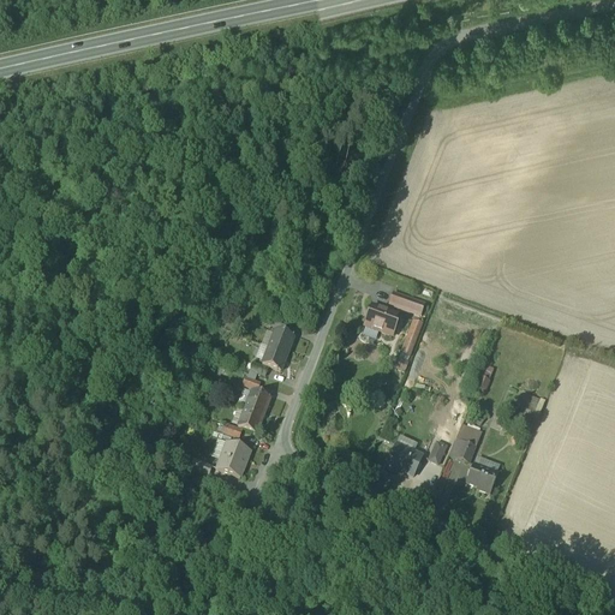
[(394,293),(389,305),(419,316),(424,304),(394,293)]
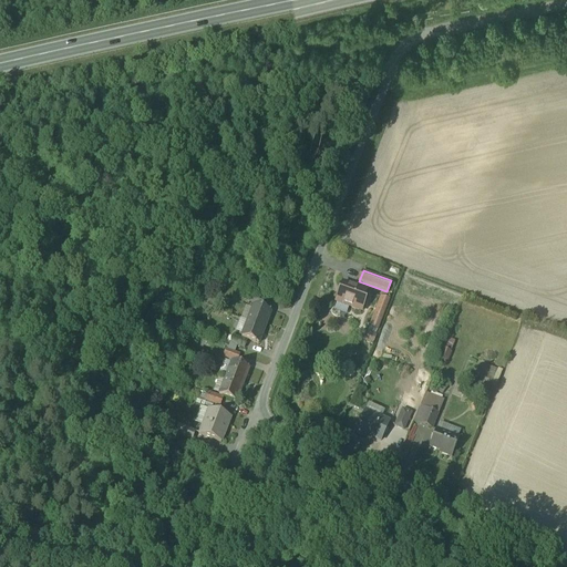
[(342,284),(336,301),(359,310),(359,309),(362,310),(364,302),(362,301),(366,291),(342,284)]
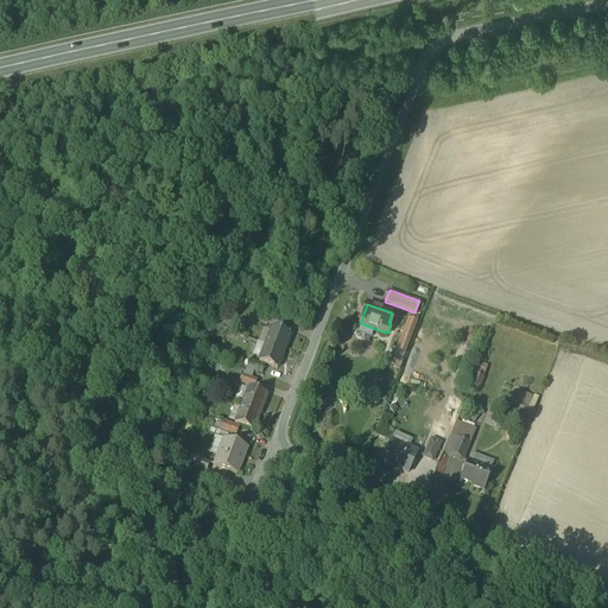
[(270,315),(266,323),(282,329),(284,321),(270,315)]
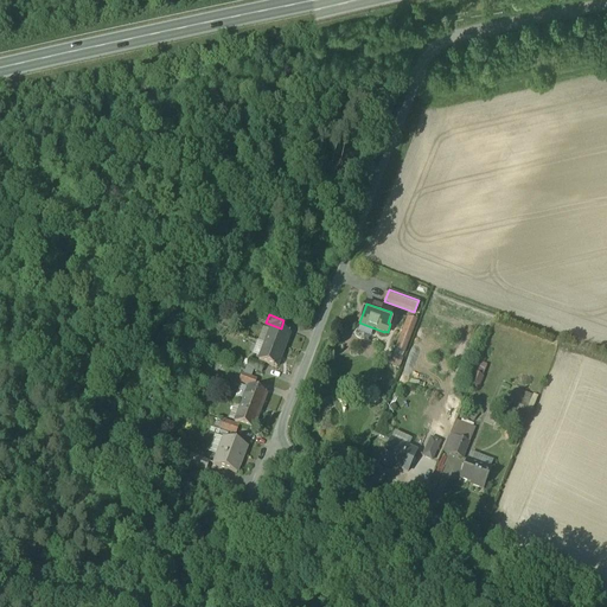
[(416,321),(408,318),(396,351),(404,353),(416,321)]
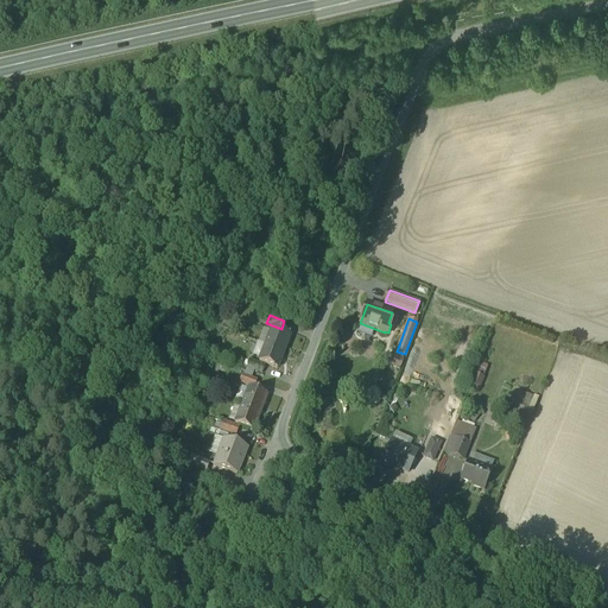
[(272,328),(259,361),(277,368),(290,335),(272,328)]
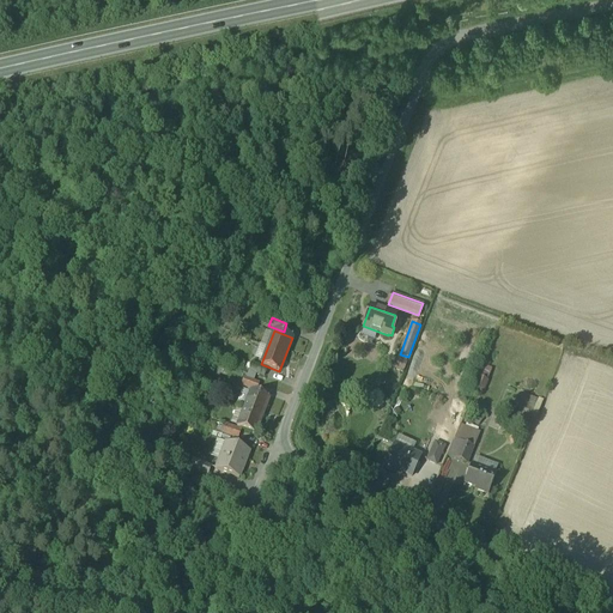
[(253,363),(249,370),(263,376),(267,369),(253,363)]
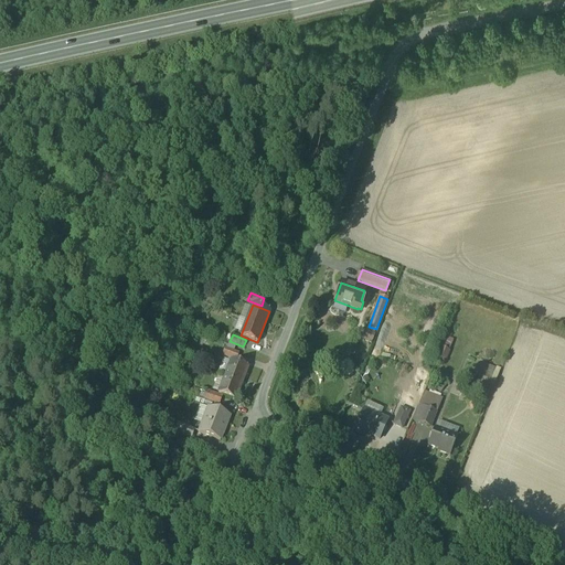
[(446,338),(437,359),(445,362),(452,341),(446,338)]
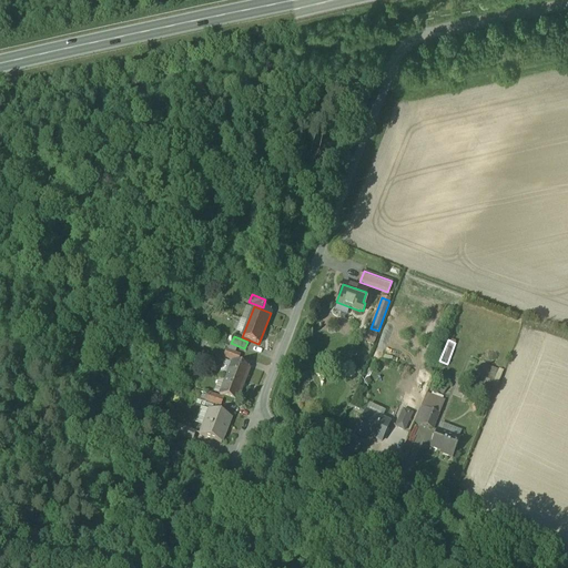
[(224,357),(237,362),(240,356),(226,351),(224,357)]
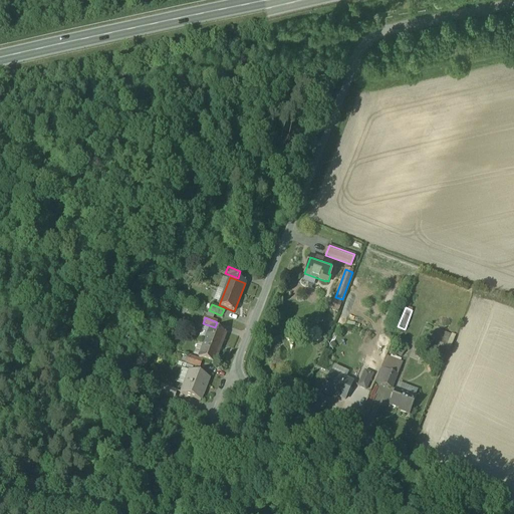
[(211,328),(199,358),(214,364),(225,334),(211,328)]
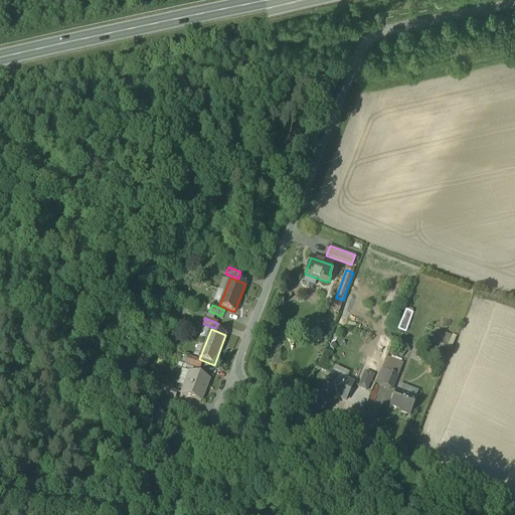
[(450,337),(437,332),(432,346),(445,351),(450,337)]
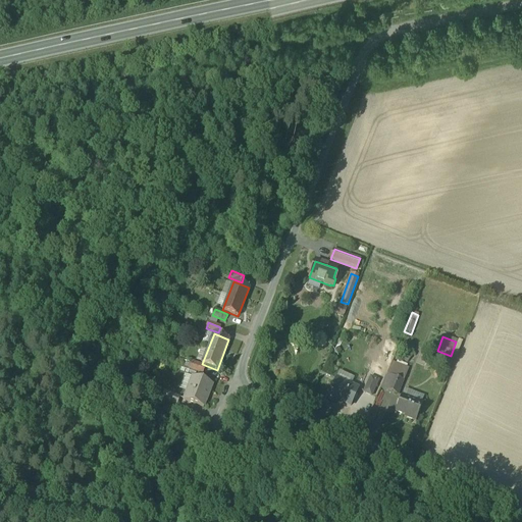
[(190,368),(203,373),(205,367),(192,362),(190,368)]
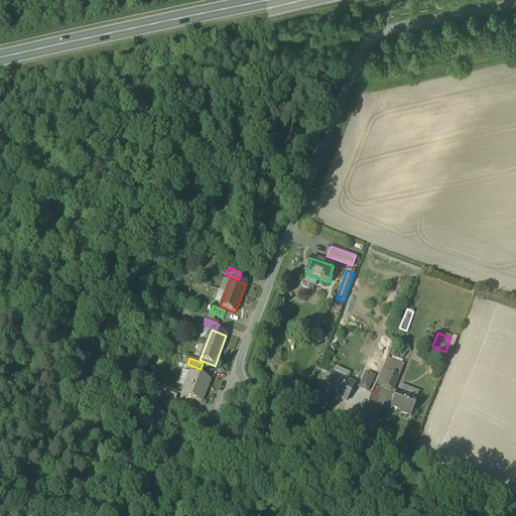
[(376,383),(393,390),(403,365),(387,359),(383,370),(382,370),(376,383)]
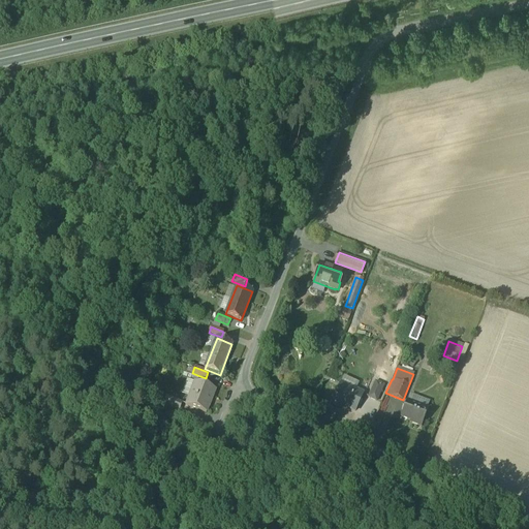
[(194,382),(186,405),(207,412),(215,390),(194,382)]
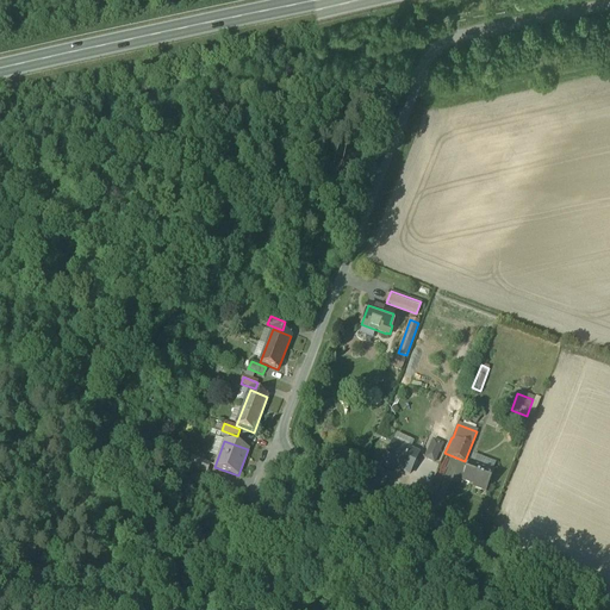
[(425,459),(434,462),(442,444),(433,441),(425,459)]
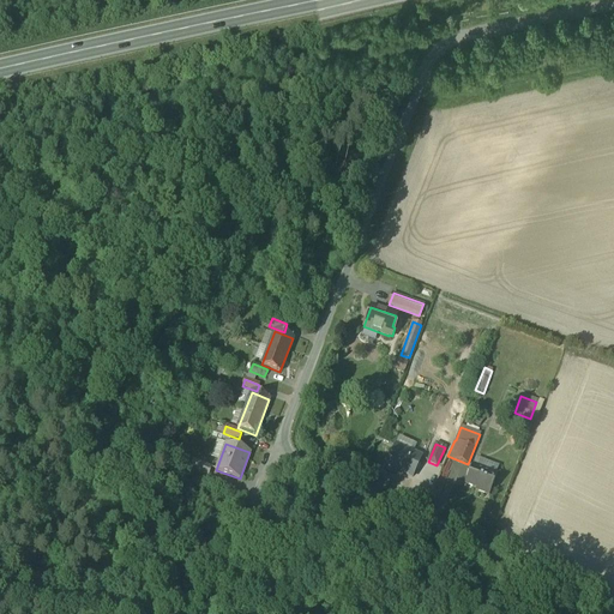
[(396,470),(413,477),(422,458),(395,445),(386,465),(387,465),(385,470),(395,474),(396,470)]
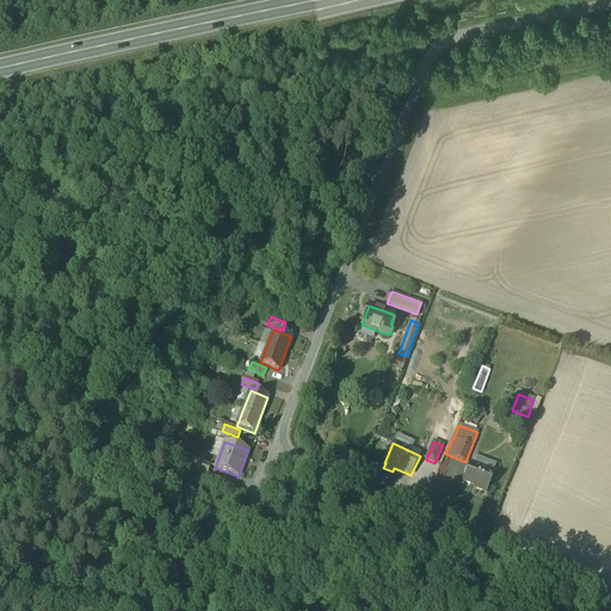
[(190,468),(207,475),(210,466),(193,458),(190,468)]
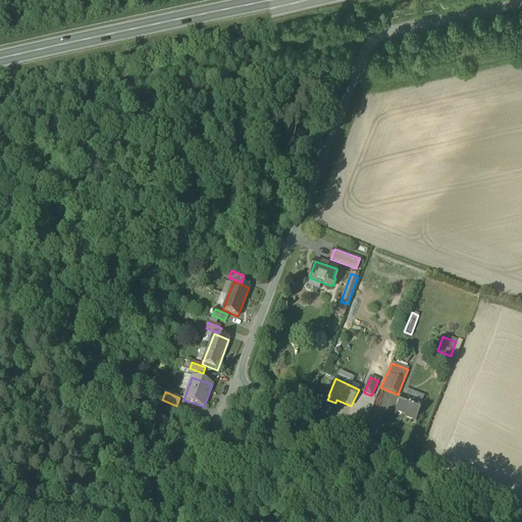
[(404,416),(416,421),(422,404),(402,396),(396,412),(405,415),(404,416)]
